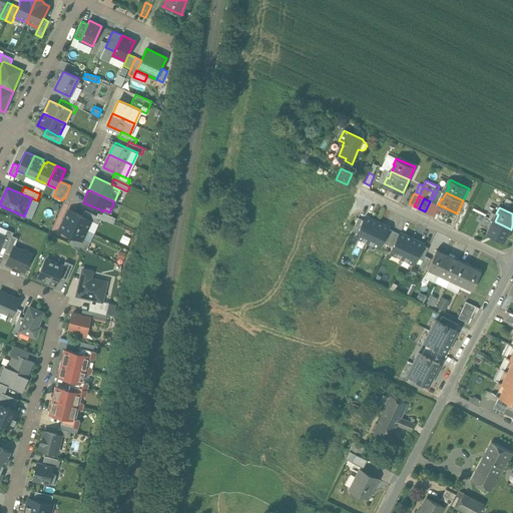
[(69,209),(64,219),(87,229),(91,220),(91,219),(82,215),(69,209)]
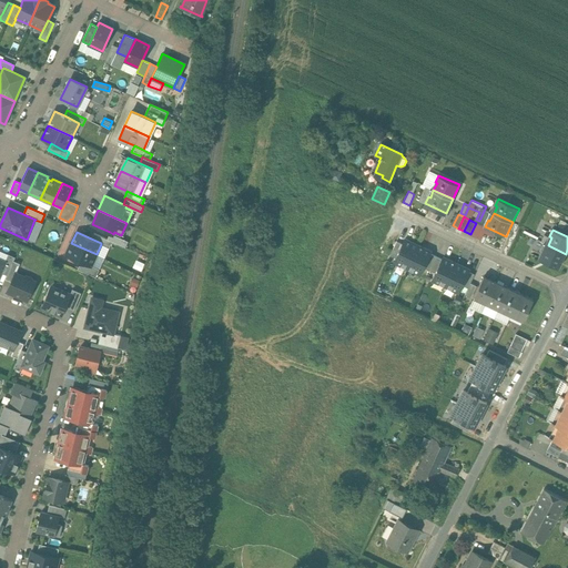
[(110,232),(108,239),(112,241),(125,246),(129,241),(113,234),(110,232)]
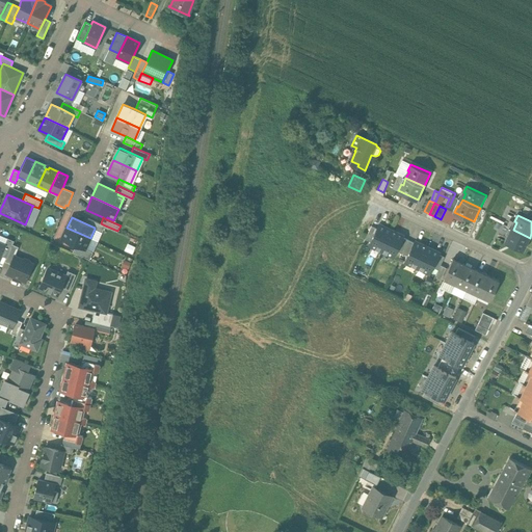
[(102,232),(105,225),(101,223),(88,218),(85,223),(95,228),(95,229),(102,232)]
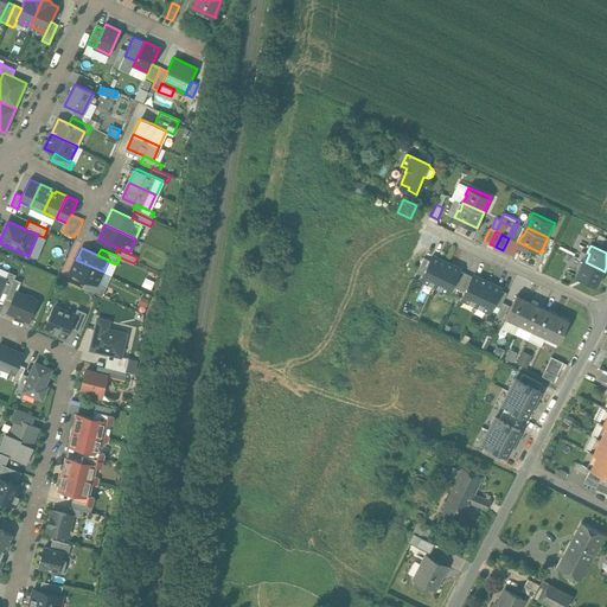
[(447,262),(433,256),(430,261),(423,276),(421,280),(434,286),(435,287),(447,262)]
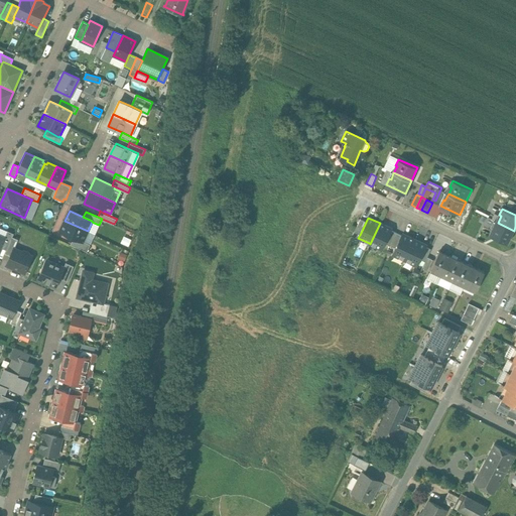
[(366,222),(360,220),(354,232),(360,235),(366,222)]
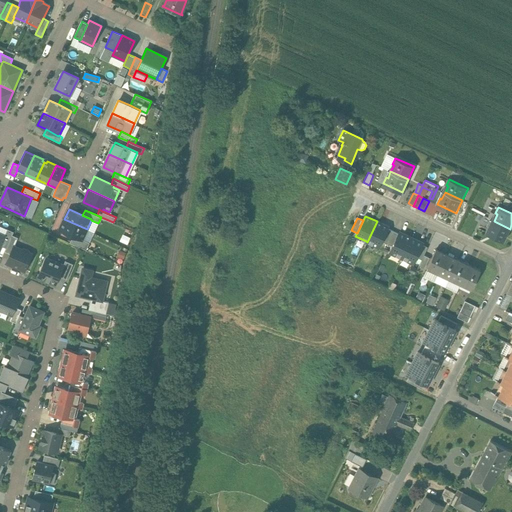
[(82,239),(87,229),(64,219),(59,229),(73,235),(82,239)]
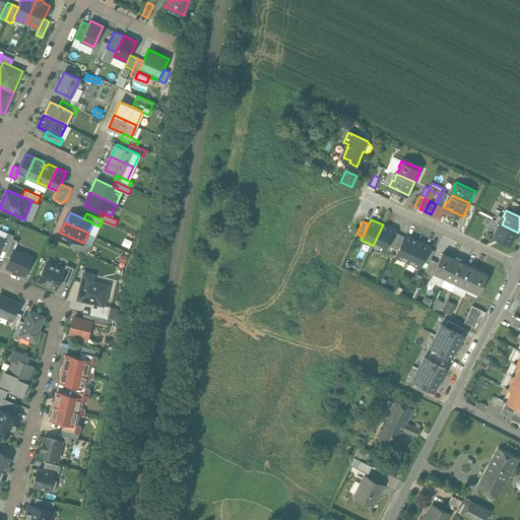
[(395,231),(383,224),(373,246),(385,251),(388,245),(394,233),(395,231)]
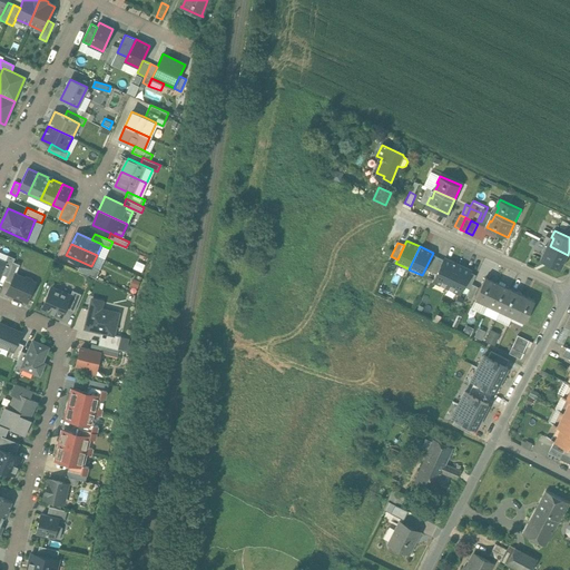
[(568,255),(550,246),(547,253),(544,253),(541,259),(561,268),(568,255)]
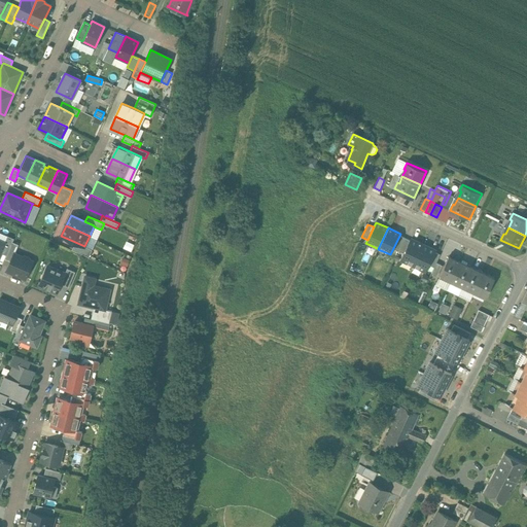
[(5,243),(1,252),(6,255),(12,242),(14,238),(7,236),(5,242),(5,243)]
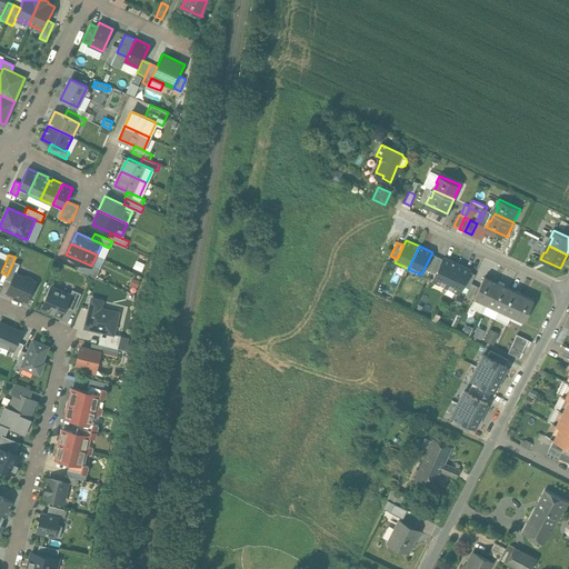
[(431,255),(425,268),(430,271),(437,257),(431,255)]
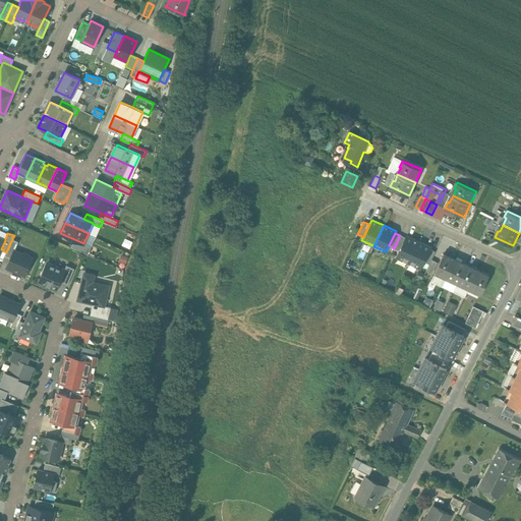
[(400,235),(394,248),(400,250),(406,238),(400,235)]
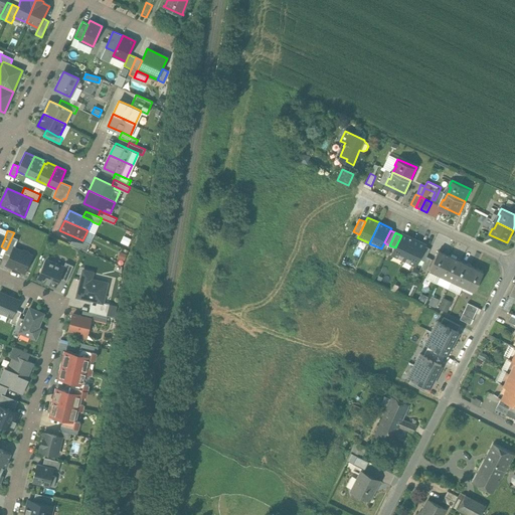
[(413,238),(401,233),(401,235),(395,247),(392,254),(404,260),(413,238)]
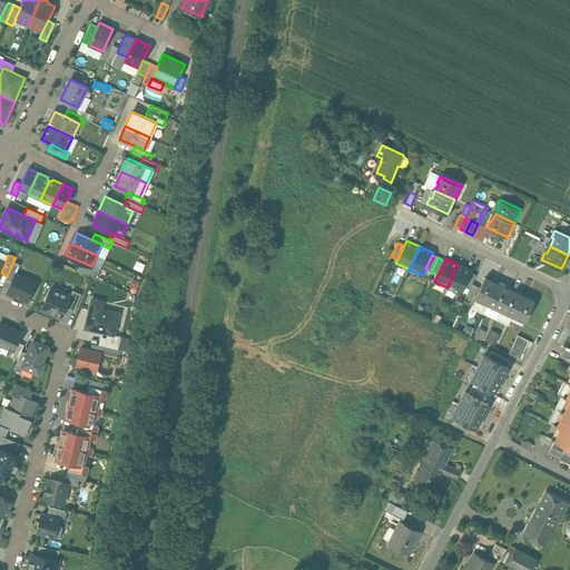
[(7,276),(6,279),(11,283),(16,274),(20,264),(13,262),(7,276)]
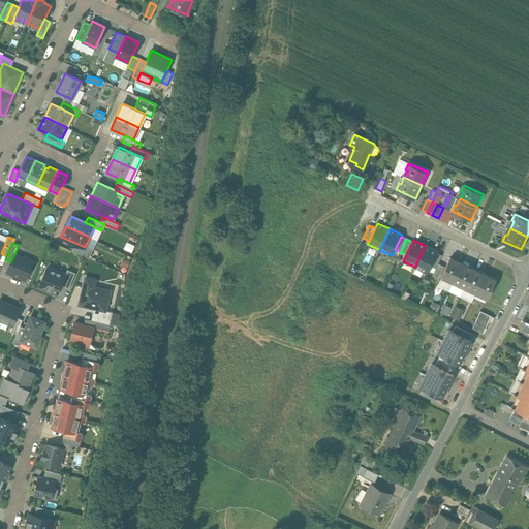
[(93,250),(85,247),(75,243),(72,250),(89,257),(93,250)]
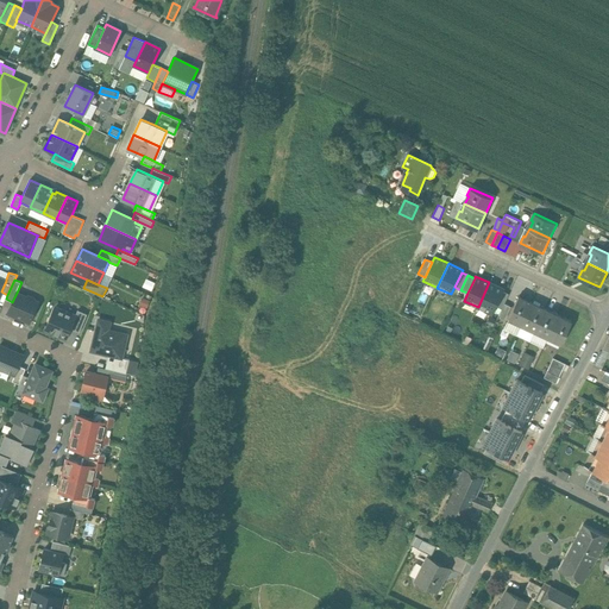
[(489,282),(478,307),(491,314),(495,306),(502,292),(503,289),(489,282)]
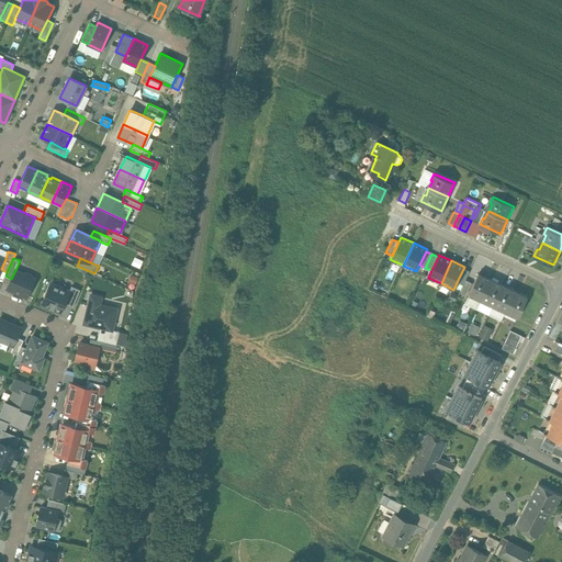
[(463,269),(457,282),(463,285),(470,271),(463,269)]
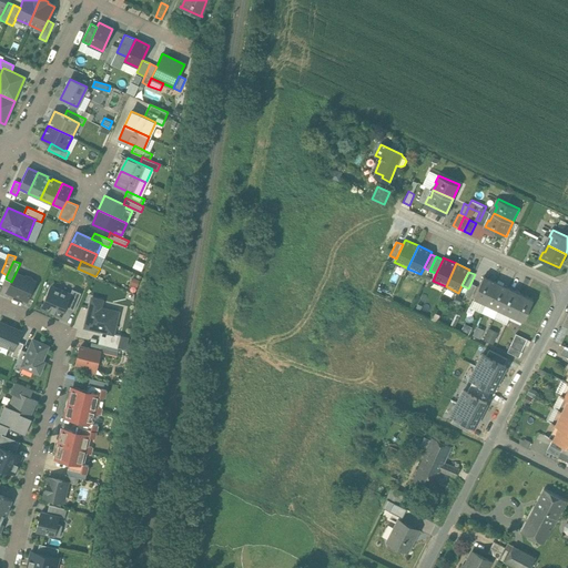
[(16,273),(11,282),(7,292),(28,301),(36,282),(33,281),(32,279),(27,276),(23,277),(16,273)]
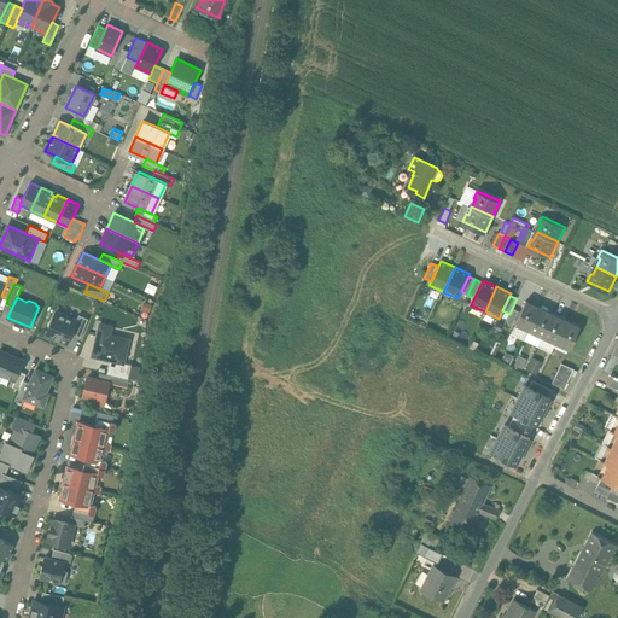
[(540,307),(526,301),(516,324),(516,325),(517,321),(522,324),(520,327),(529,331),(540,307)]
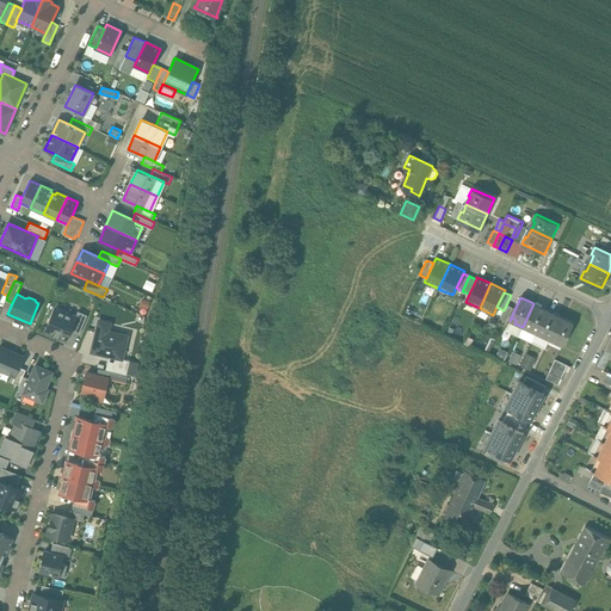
[(547,310),(534,303),(523,327),(531,331),(532,328),(537,331),(547,310)]
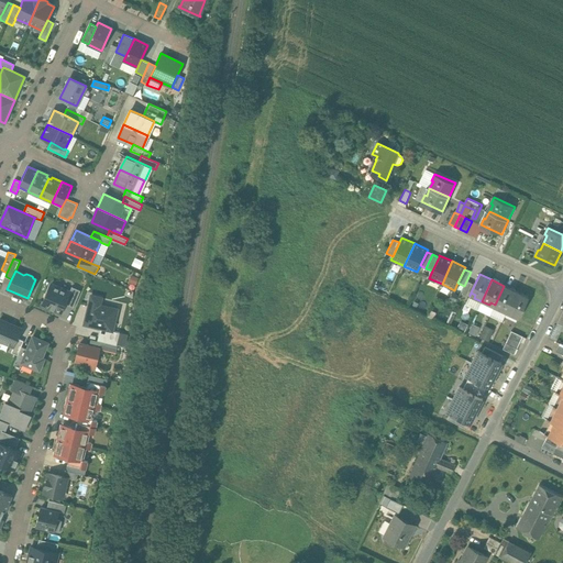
[(69,291),(51,284),(42,304),(61,312),(65,304),(69,291)]
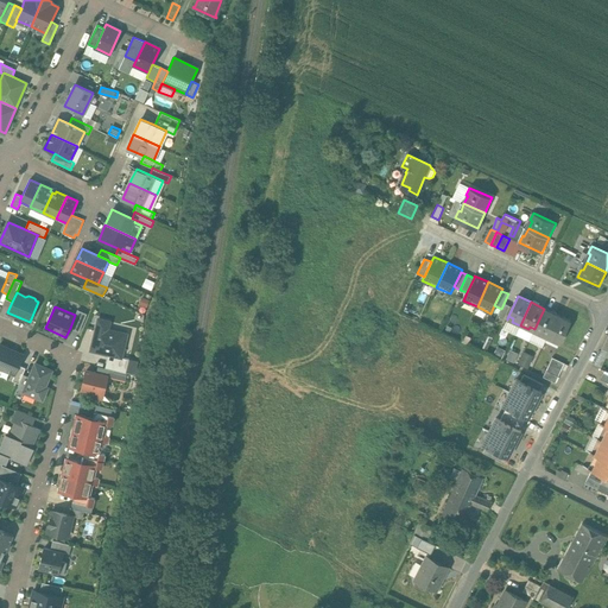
[(77,309),(75,315),(70,328),(80,331),(87,314),(77,309)]
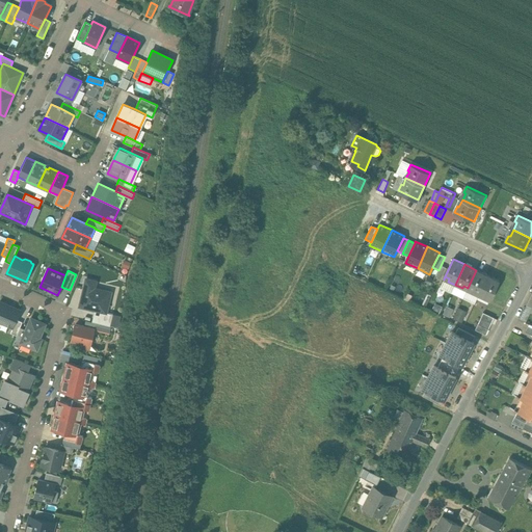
[(488,275),(476,270),(468,288),(472,290),(471,292),(479,296),(488,275)]
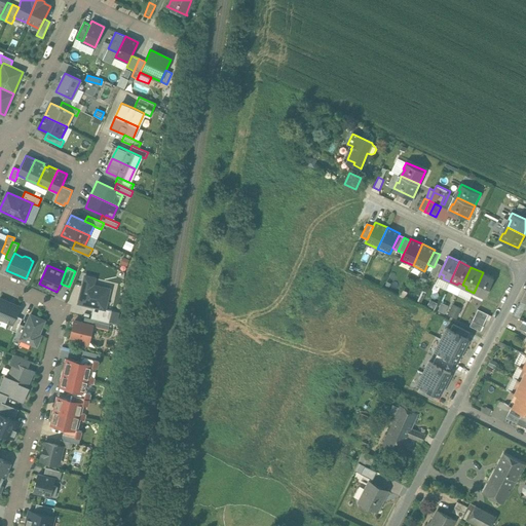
[(483,272),(474,293),(481,296),(482,294),(486,295),(485,298),(494,277),(483,272)]
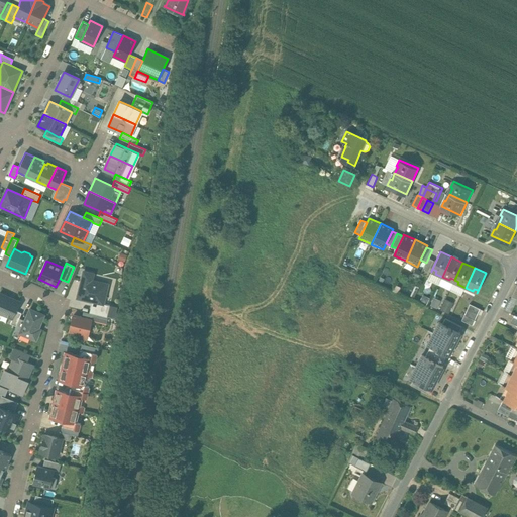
[(108,284),(92,280),(93,274),(84,271),(78,297),(92,301),(103,303),(108,284)]
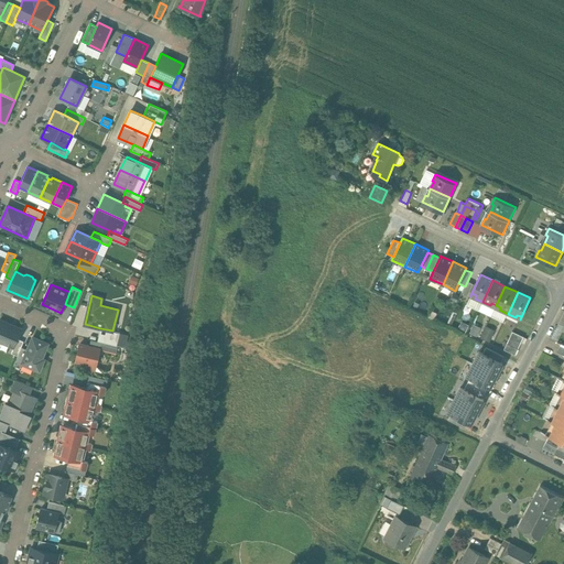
[(22,329),(0,320),(0,340),(14,347),(18,339),(22,329)]
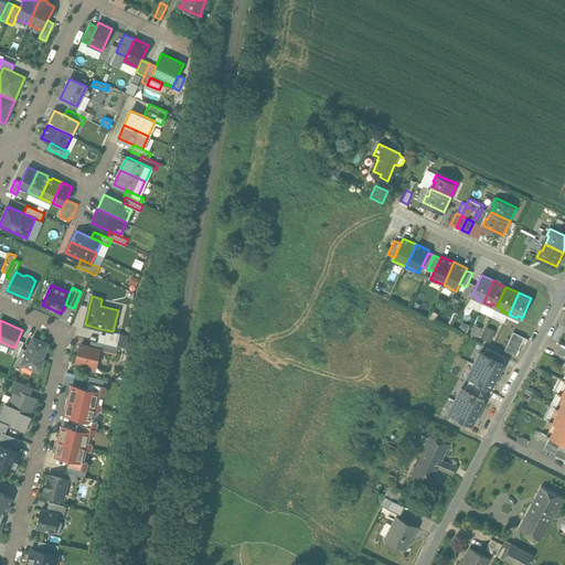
[(488,327),(482,338),(490,341),(496,330),(488,327)]
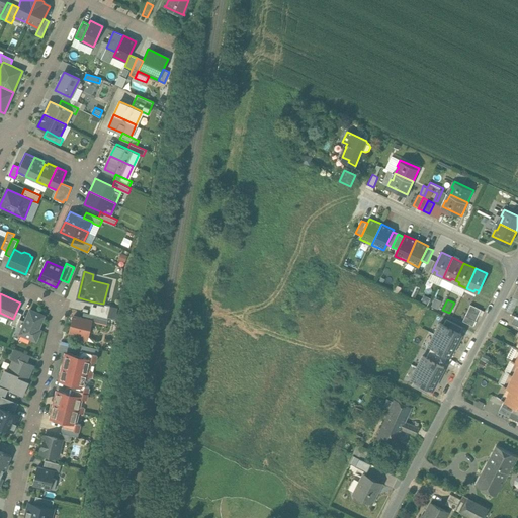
[(103,304),(92,301),(90,313),(107,318),(110,306),(103,304)]
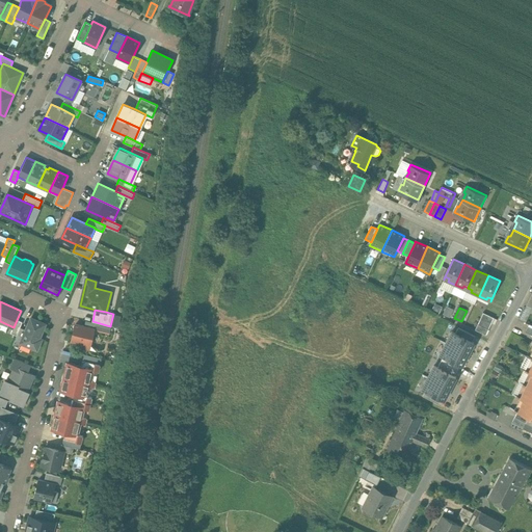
[(494,318),(484,313),(481,319),(491,324),(494,318)]
